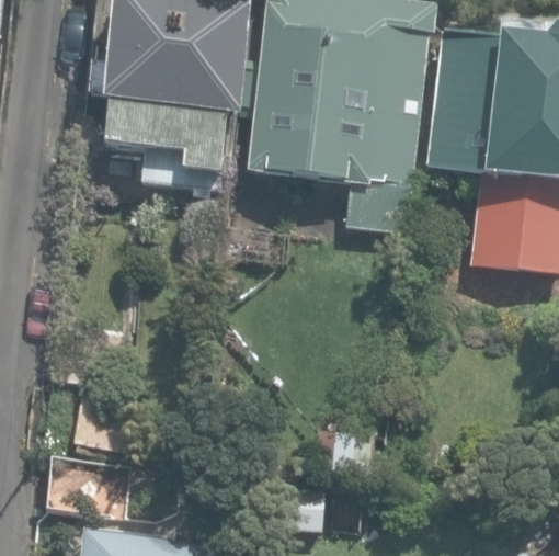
[(112,0),(101,105),(107,105),(103,146),(144,150),(140,184),(217,192),(225,115),(238,116),(250,4),(207,0),(112,0)]
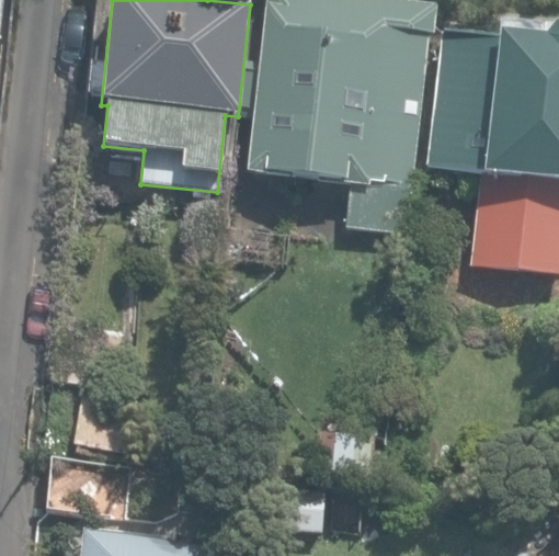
[(342,223),(407,230),(410,199),(411,192),(430,35),(434,35),(437,8),(375,0),(269,0),(249,171),(346,183),(342,223)]
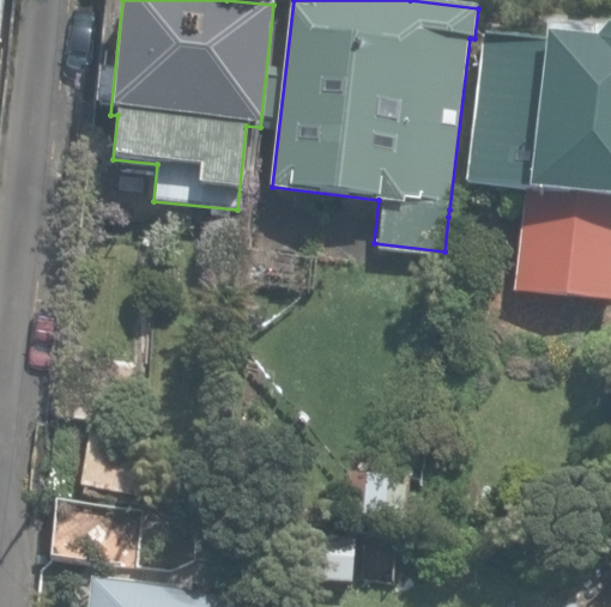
[(548,34),(487,32),(471,184),(525,193),(516,291),(610,301),(610,19),(550,14),(548,34)]
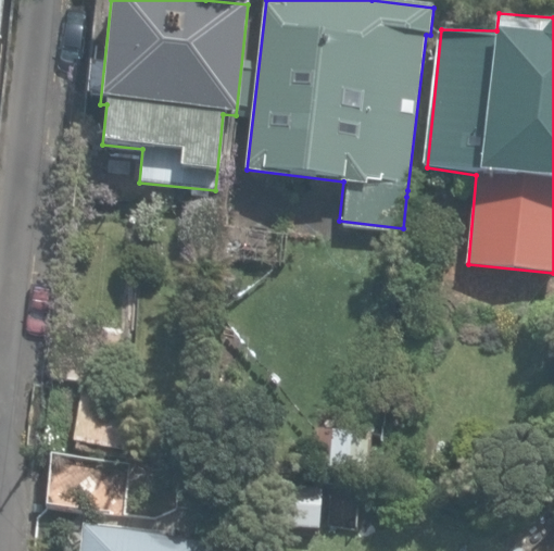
[(192,248),(221,251),(224,214),(196,211),(192,248)]
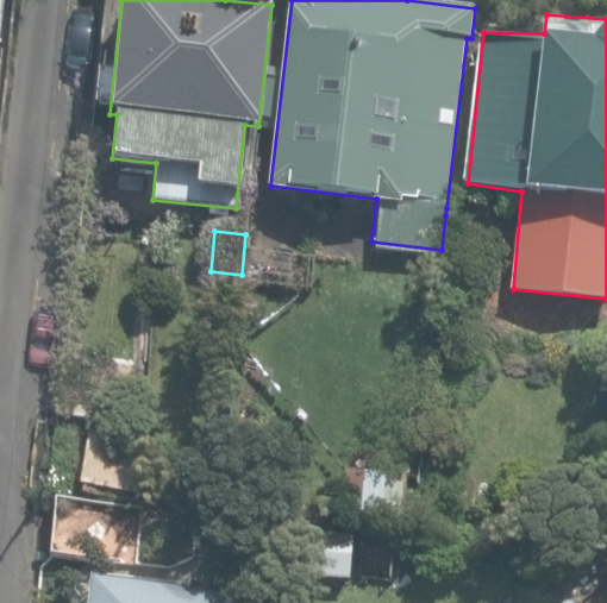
[(80,481),(139,491),(150,434),(91,424),(80,481)]
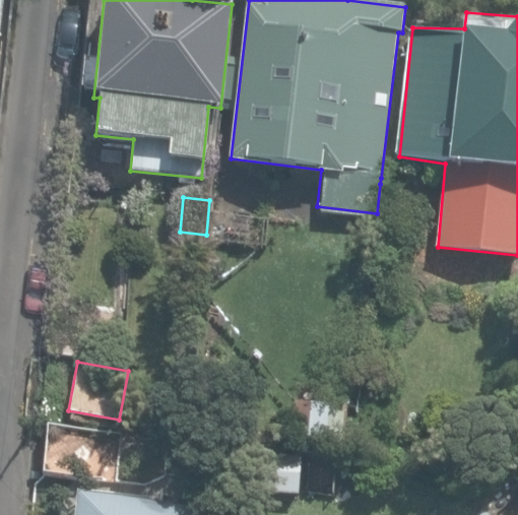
[(292,438),(343,442),(345,402),(296,398),(292,438)]
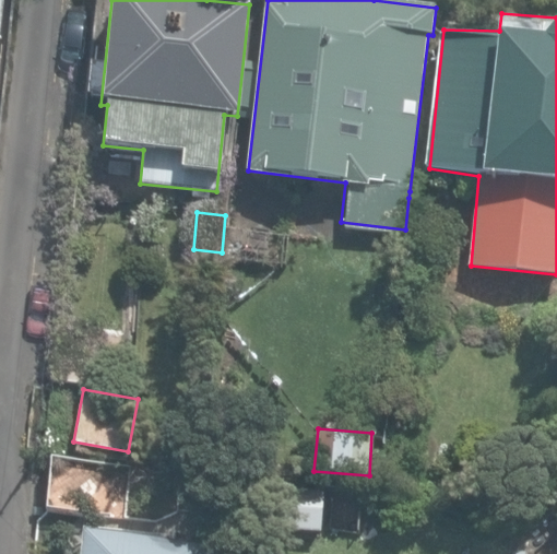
[(43,506),(121,514),(127,460),(47,452),(43,506)]
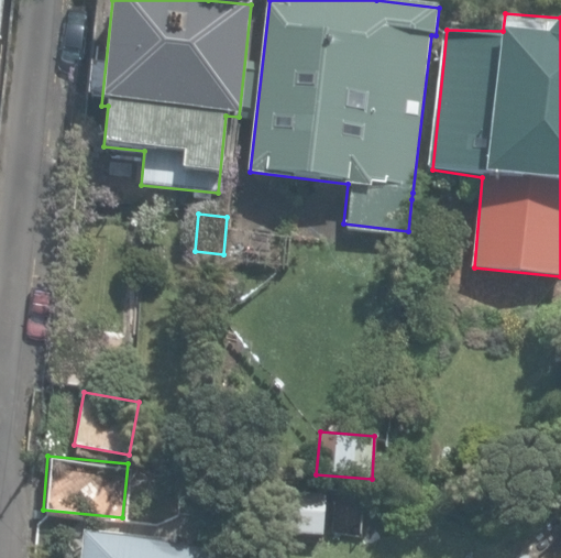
[(270,532),(320,536),(326,484),(275,480),(270,532)]
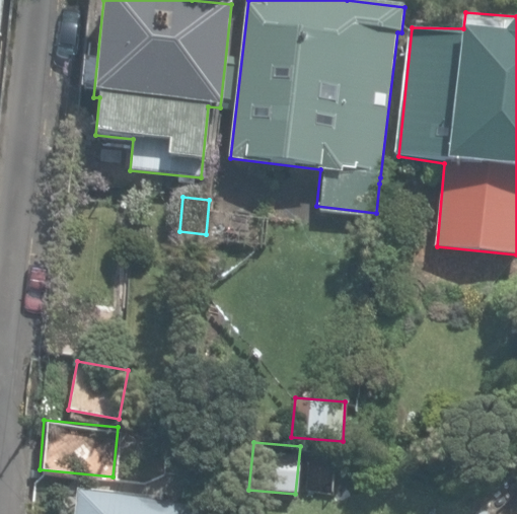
[(191,513),(193,506),(80,493),(77,513),(191,513)]
